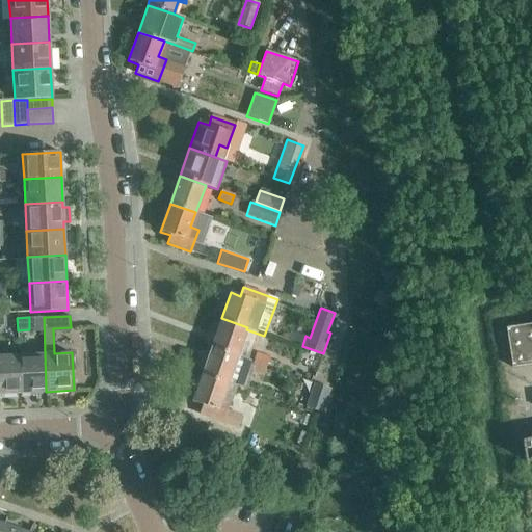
[(212,346),(238,355),(246,329),(247,327),(221,318),(212,346)]
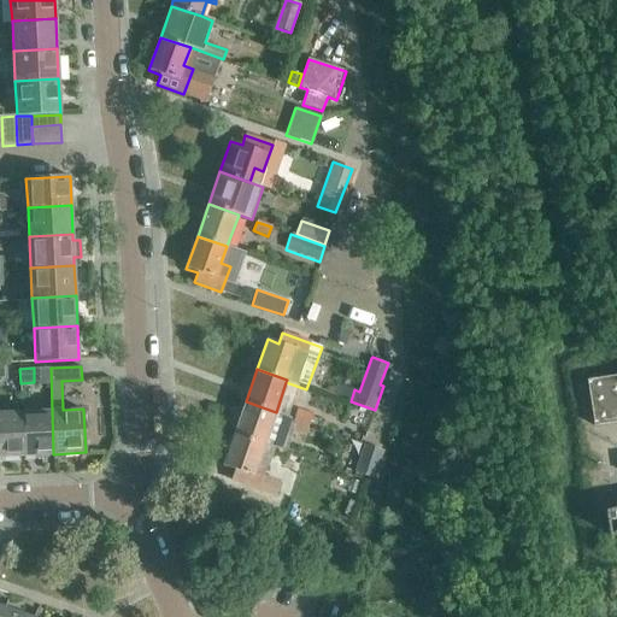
[(616,422),(616,375),(586,380),(593,425),(616,422)]
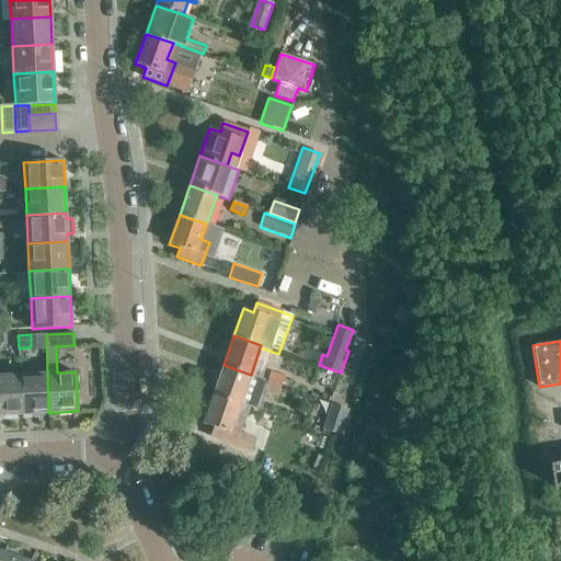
[(214,393),(240,403),(258,409),(266,380),(251,375),(224,365),(214,393)]
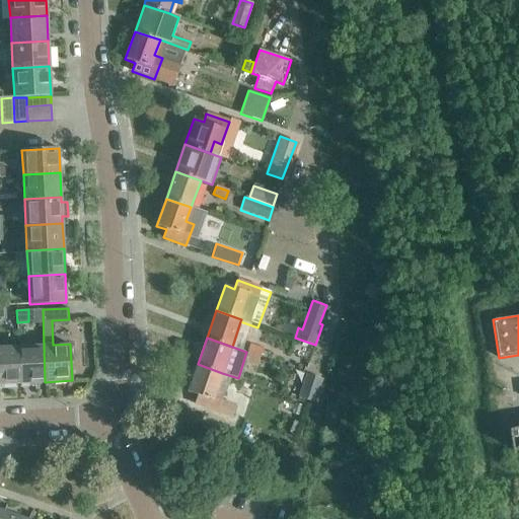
[(249,345),(246,353),(260,357),(263,349),(249,345)]
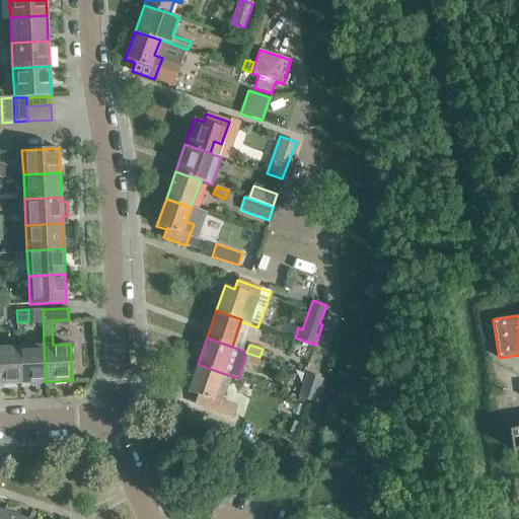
[(17,347),(19,383),(45,382),(44,346),(17,347)]
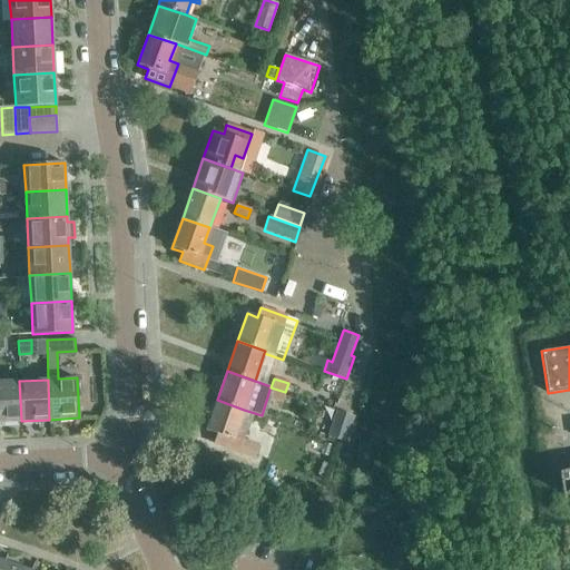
[(0,381),(0,422),(21,421),(19,381),(0,381)]
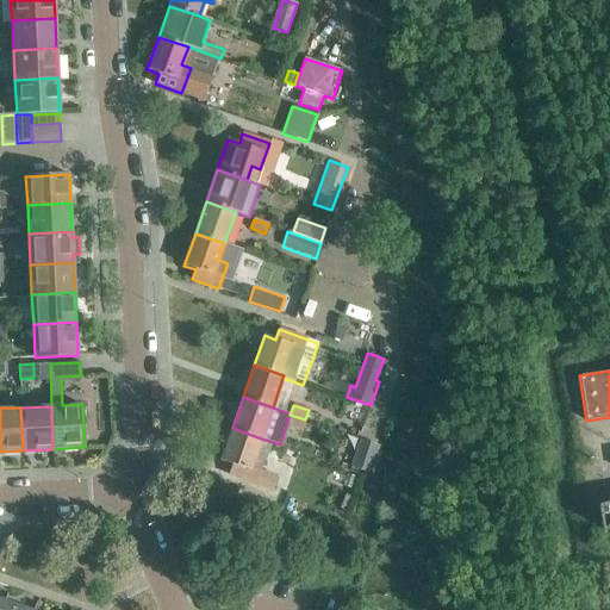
[(290,415),(287,424),(302,429),(305,419),(290,415)]
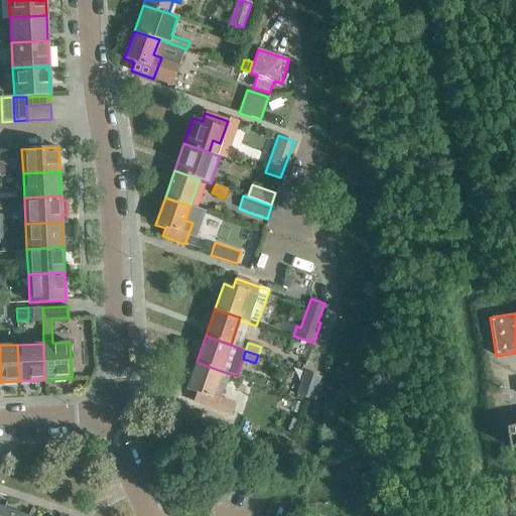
[(192,401),(229,414),(233,403),(220,398),(224,387),(216,385),(221,371),(197,362),(186,390),(196,393),(192,401)]
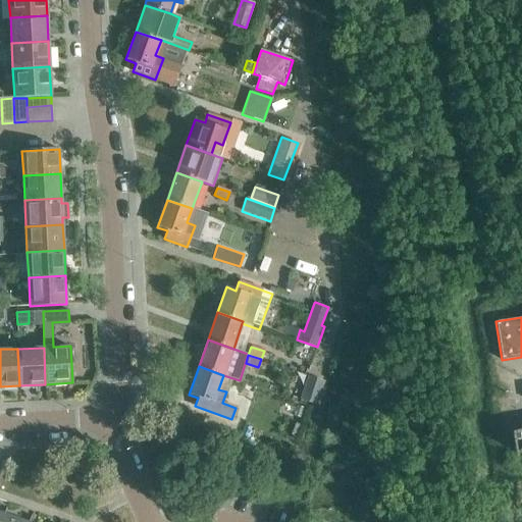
[(324,381),(307,375),(299,400),(317,405),(325,381),(324,381)]
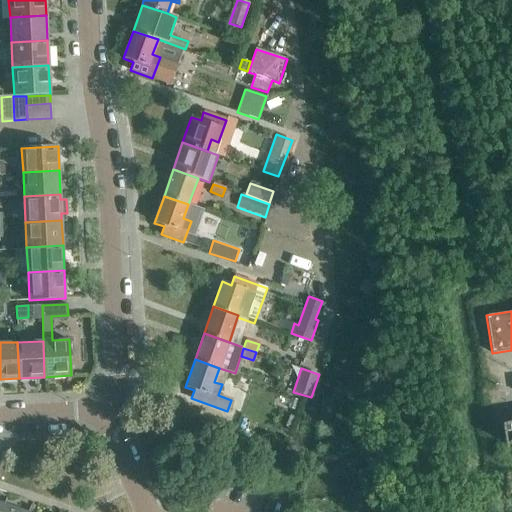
[(511,412),(501,414),(502,423),(501,423),(501,424),(504,443),(504,444),(505,444),(507,445),(511,444),(511,412)]
